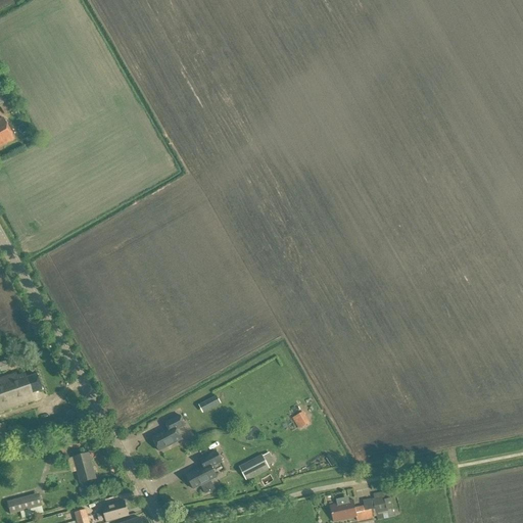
[(0,147),(14,140),(2,119),(0,120),(0,147)]
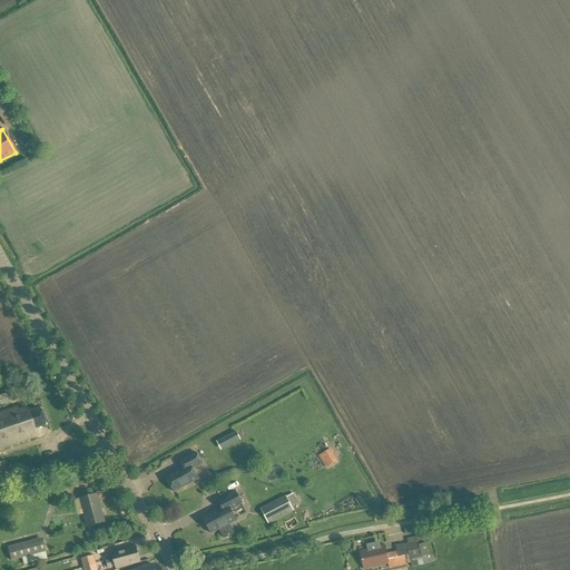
[(33,430),(45,426),(39,410),(28,413),(26,409),(18,411),(17,409),(0,413),(0,450),(36,438),(33,430)]
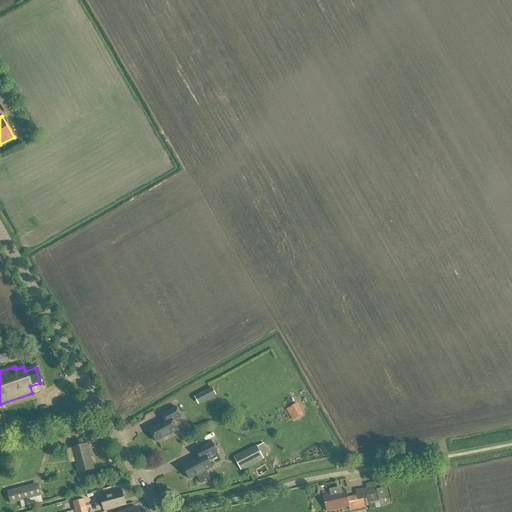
[(212,389),(194,398),(198,405),(216,396),(212,389)]
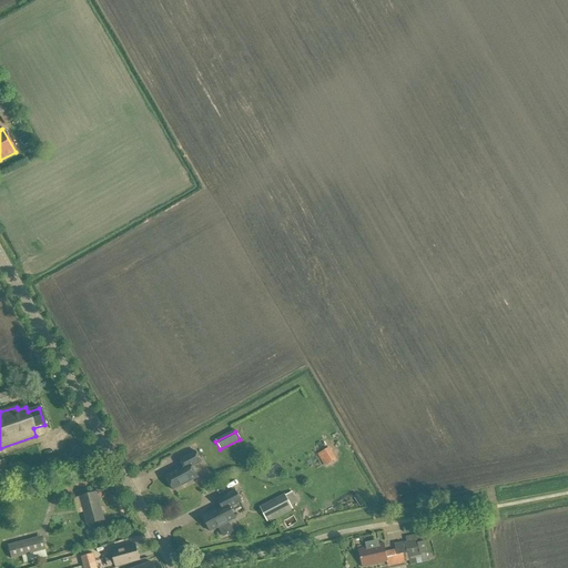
[(325,467),(336,460),(330,448),(318,455),(325,467)]
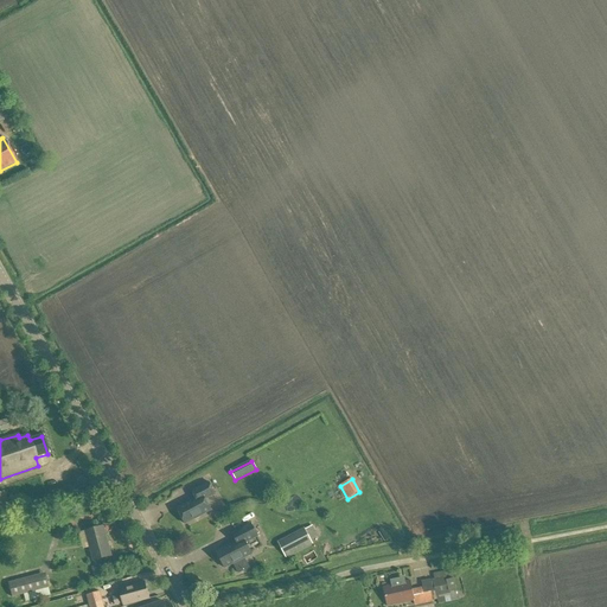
[(196,499),(177,510),(185,525),(211,512),(205,500),(215,496),(209,484),(192,492),(196,499)]
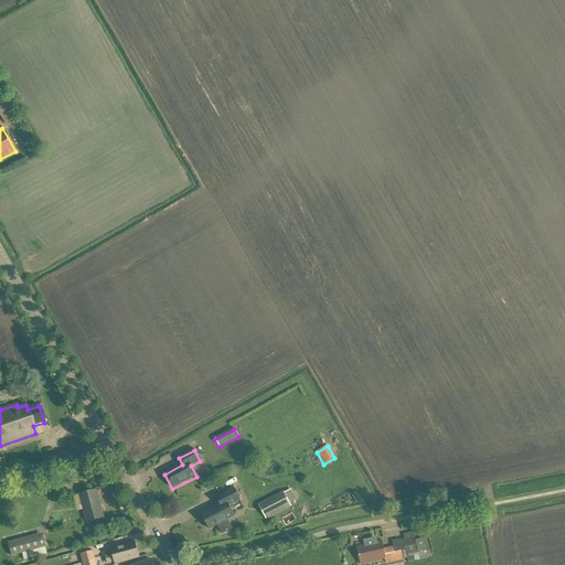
[(0,481),(10,479),(2,458),(0,458),(0,481)]
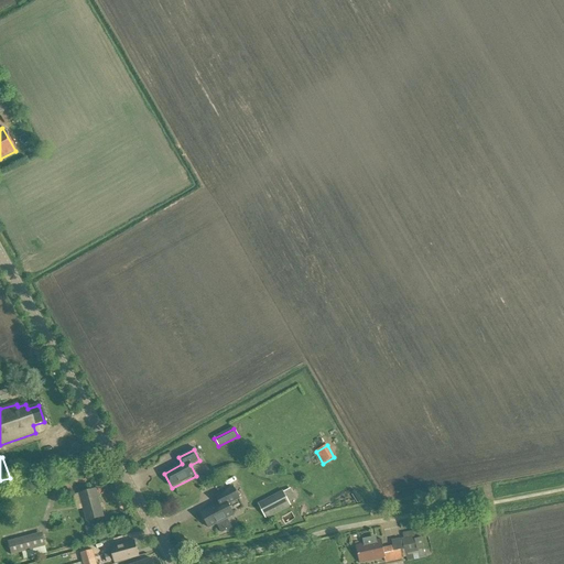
[(232,529),(228,519),(235,516),(229,505),(232,502),(240,499),(234,487),(216,497),(219,502),(219,505),(201,513),(204,519),(203,521),(205,525),(207,527),(209,529),(217,524),(221,534),(232,529)]
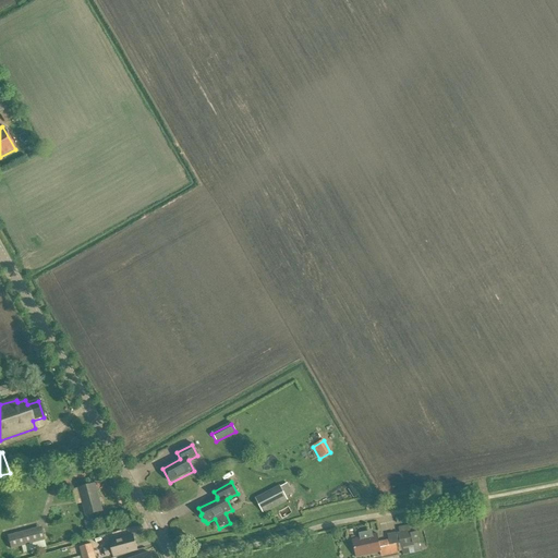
[(288,484),(280,488),(280,487),(256,499),(263,513),(288,501),(286,498),(293,494),(288,484)]
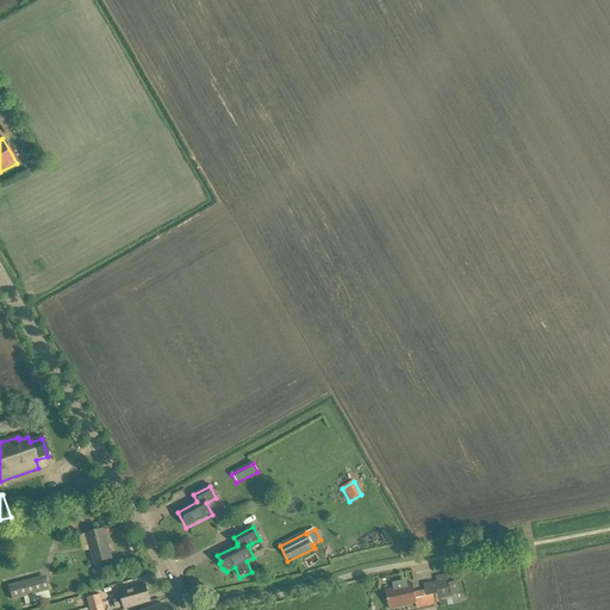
[(89,547),(86,547),(87,552),(91,551),(94,565),(112,560),(104,530),(86,535),(89,547)]
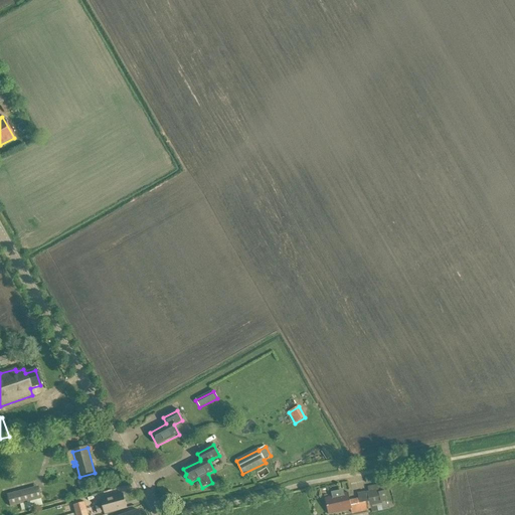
[(378,487),(377,486),(368,488),(369,492),(364,493),(368,510),(371,509),(372,513),(389,509),(385,491),(382,492),(381,488),(378,487)]
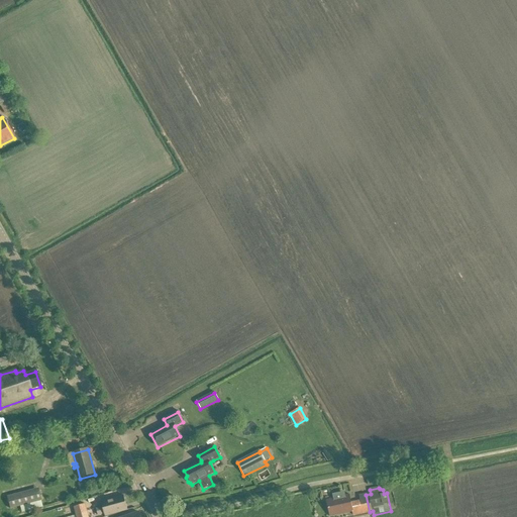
[(38,490),(6,498),(9,510),(41,502),(38,490)]
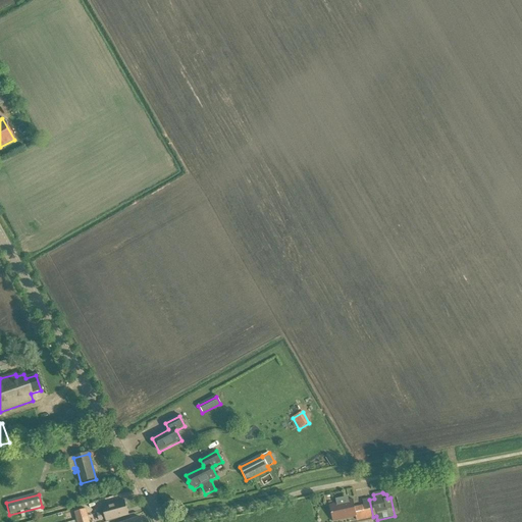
[(356,521),(372,517),(369,500),(362,501),(363,506),(354,508),(353,501),(346,502),(346,498),(336,500),(336,504),(332,505),(333,509),(330,510),(332,521),(334,521),(356,517),(356,521)]
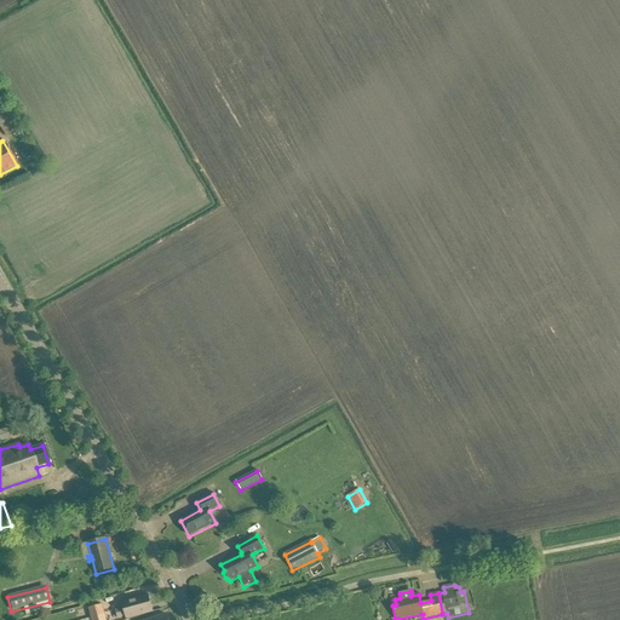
[(122,609),(115,612),(118,619),(125,616),(126,619),(153,613),(149,595),(121,603),(122,609)]
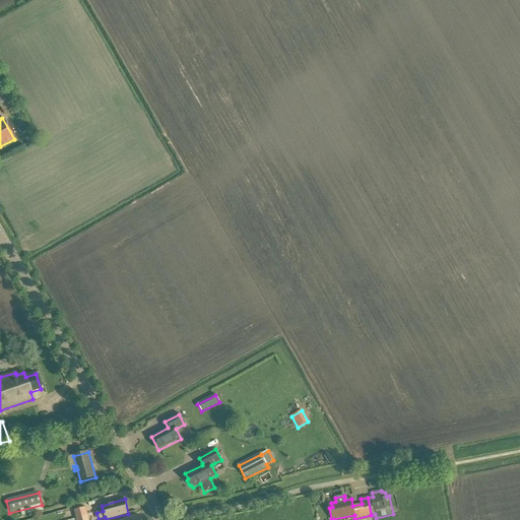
[(88,519),(87,519),(83,508),(76,510),(78,519),(88,519)]
